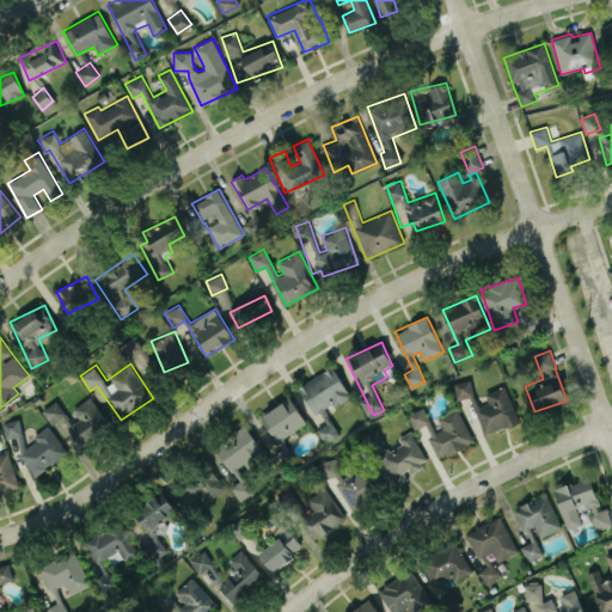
[(352,397),(334,366),(299,385),(316,415),(322,411),(328,423),(317,429),(325,442),(340,434),(324,408),(332,403),(335,407),(352,397)]
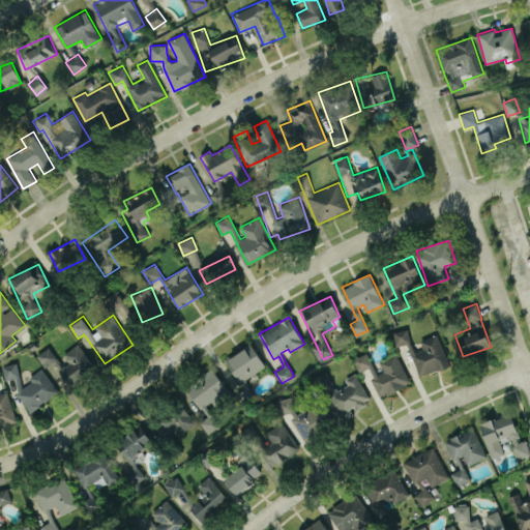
[(396,346),(410,344),(408,329),(393,331),(396,346)]
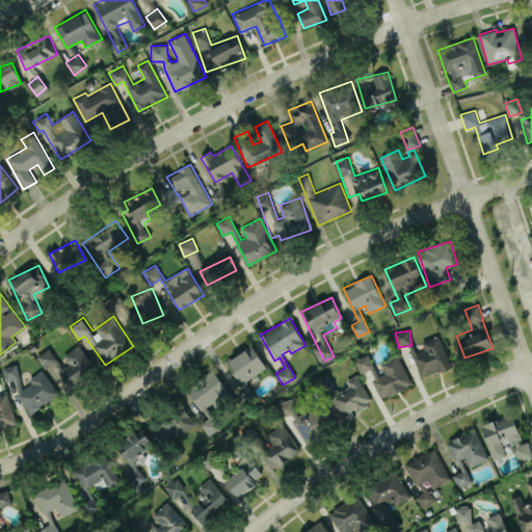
[(451,367),(441,335),(422,341),(425,350),(414,354),(420,376),(451,367)]
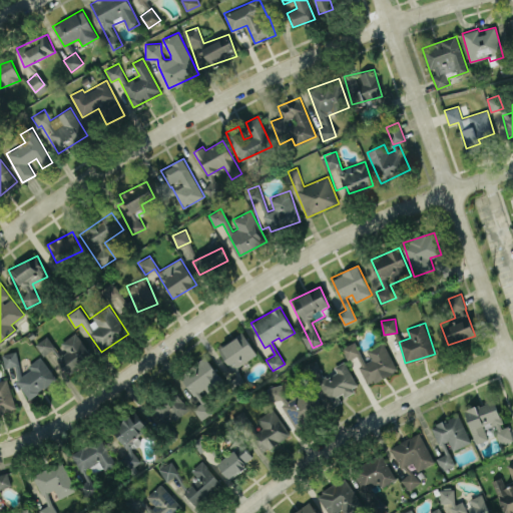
[(68,374),(93,358),(76,332),(60,343),(66,352),(57,358),(68,374)]
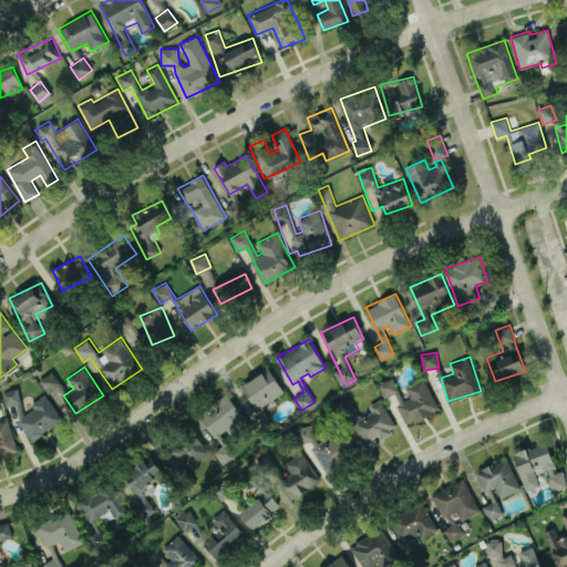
[(284,393),(270,368),(241,382),(255,408),(284,393)]
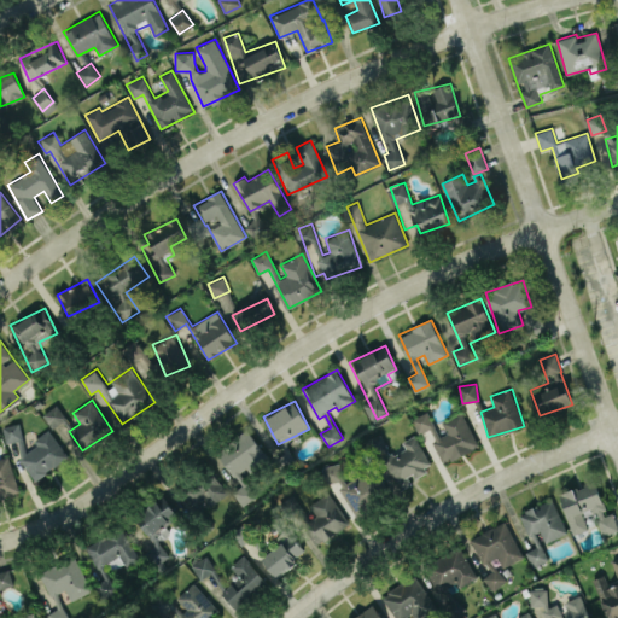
[(52,427),(66,418),(57,404),(42,414),(52,427)]
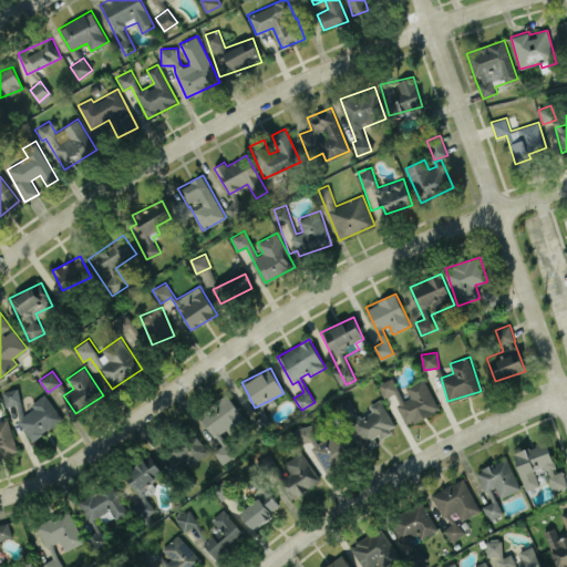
[(440,410),(424,377),(405,385),(411,398),(403,401),(392,377),(378,384),(384,398),(392,394),(408,424),(440,410)]
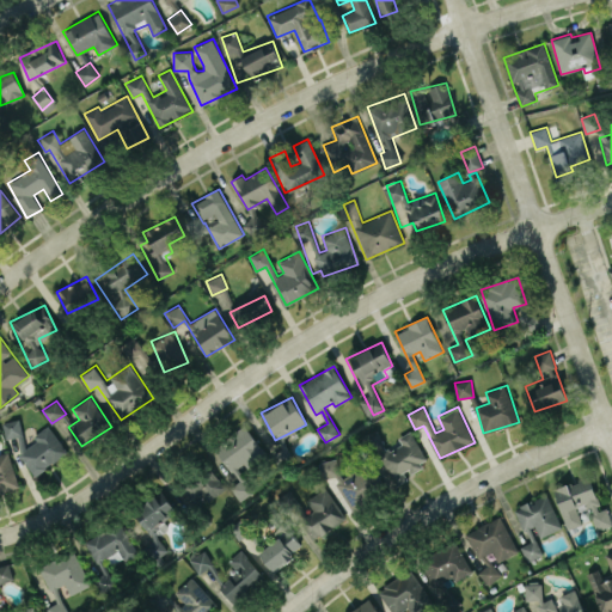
[(2,422),(6,438),(23,434),(19,418),(2,422)]
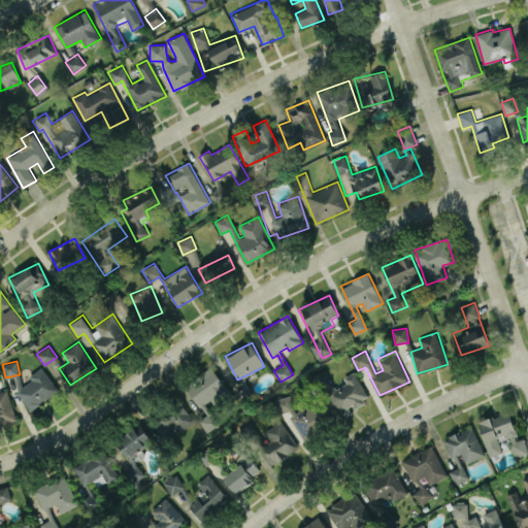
[(58,393),(43,366),(29,374),(32,381),(24,385),(19,374),(12,378),(28,408),(58,393)]
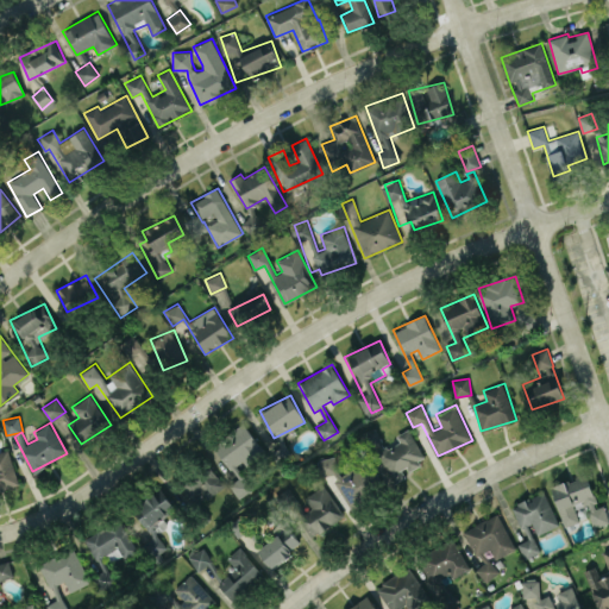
[(265,453),(245,424),(214,445),(238,478),(230,484),(239,497),(253,488),(242,470),(265,453)]
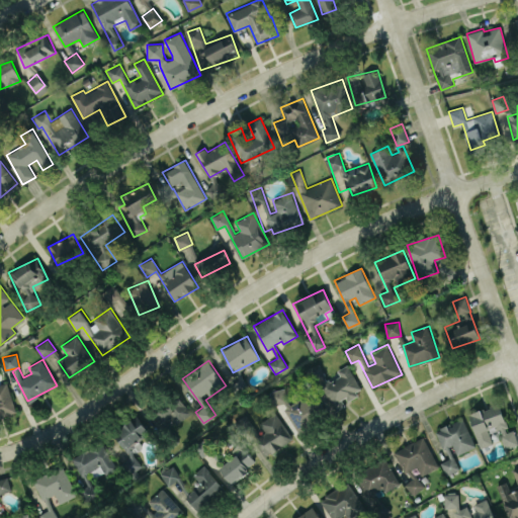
[(336,410),(345,405),(343,402),(362,391),(347,364),(337,370),(340,375),(322,385),(336,410)]
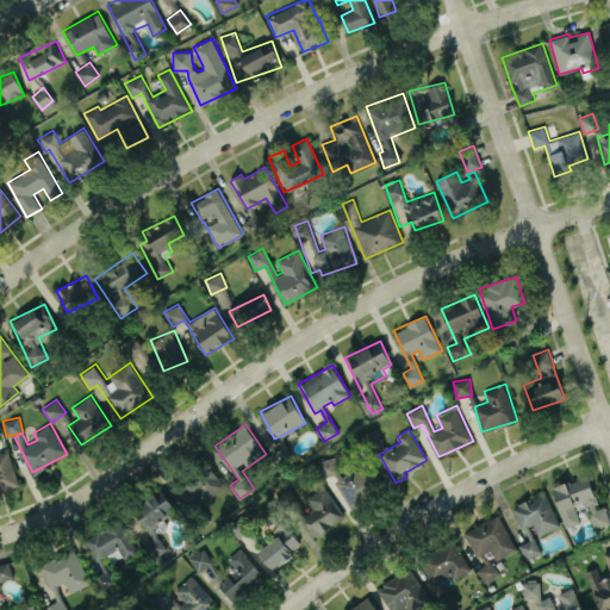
[(0,491),(20,485),(7,449),(0,452),(0,491)]
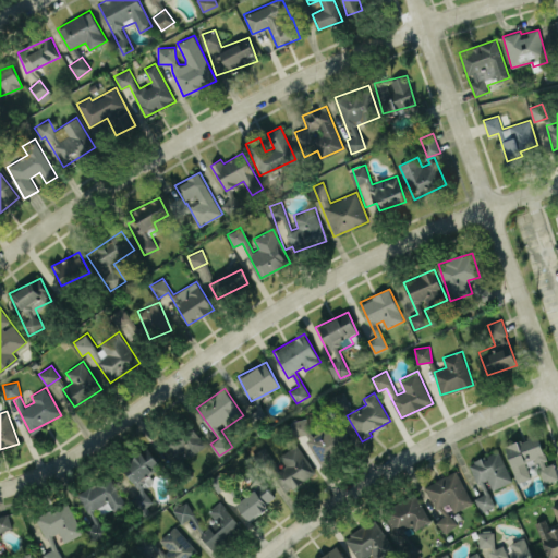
[(306,453),(313,450),(319,461),(349,446),(336,421),(312,433),(303,416),(291,424),(306,453)]
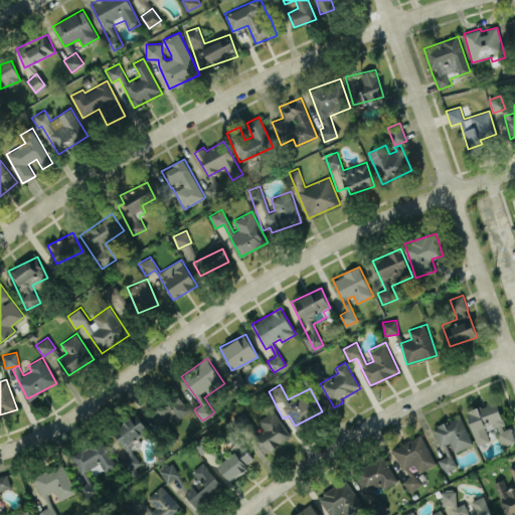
[(190,409),(176,393),(152,414),(166,431),(190,409)]
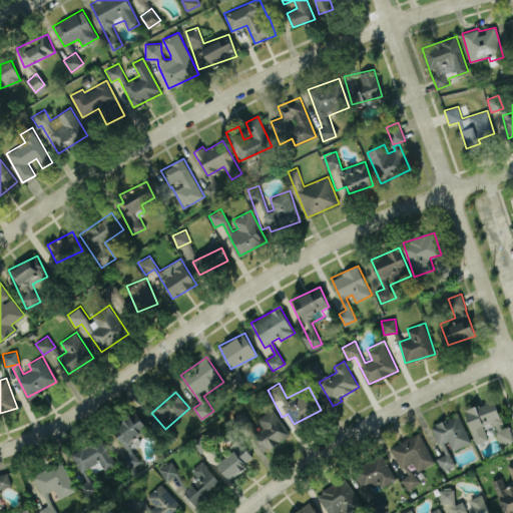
[(475,443),(488,439),(485,428),(493,426),(499,445),(512,440),(512,439),(509,425),(503,427),(495,399),(464,409),(475,443)]
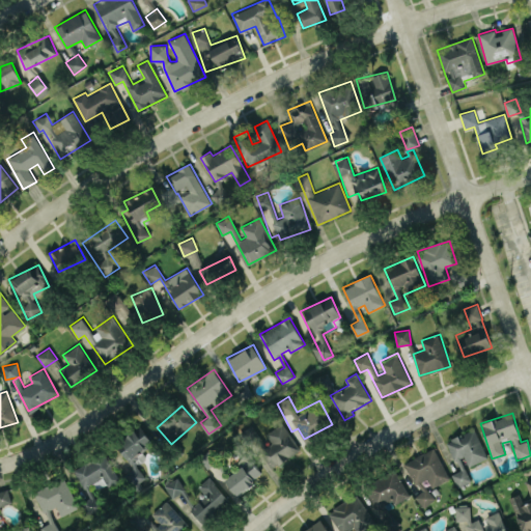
[(274,467),(300,449),(282,422),(266,434),(271,441),(261,447),(274,467)]
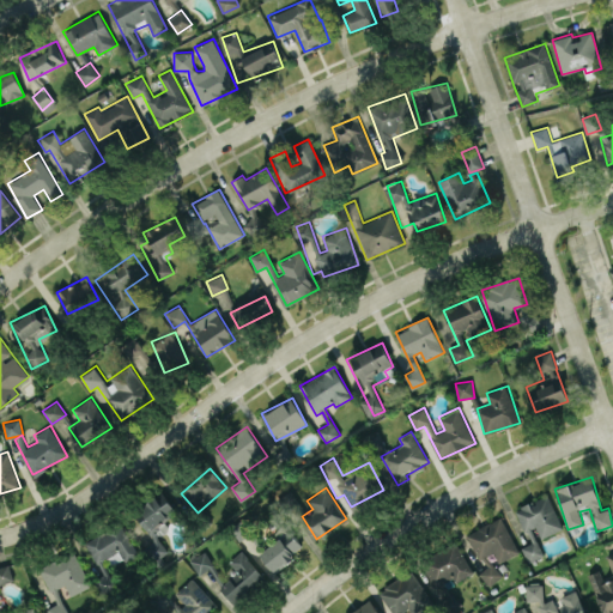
[(163,520),(176,511),(164,493),(135,510),(152,539),(169,529),(163,520)]
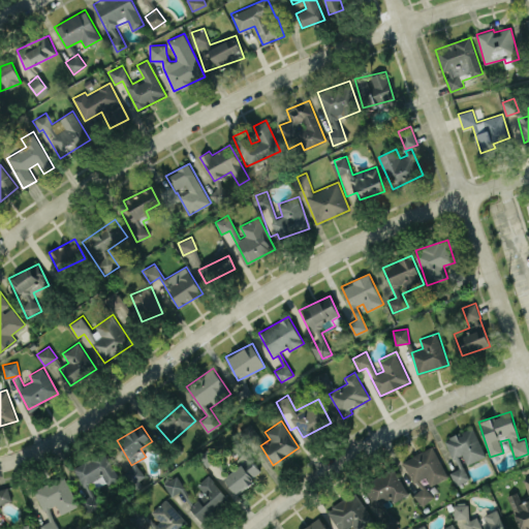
[(485,456),(473,427),(444,439),(452,457),(462,453),(466,464),(485,456)]
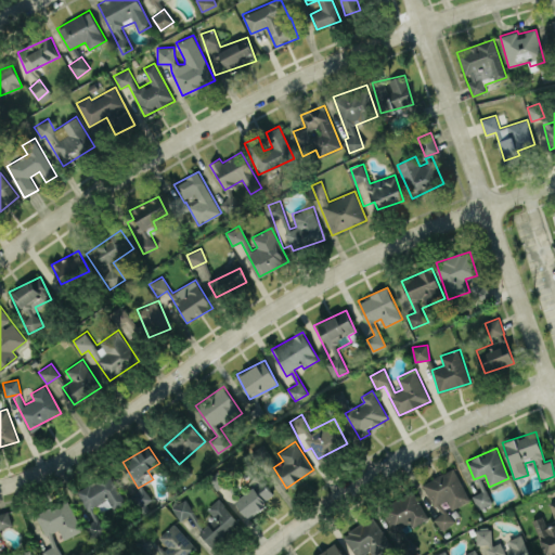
[(449,502),(451,507),(468,502),(455,468),(423,481),(433,507),(449,502)]
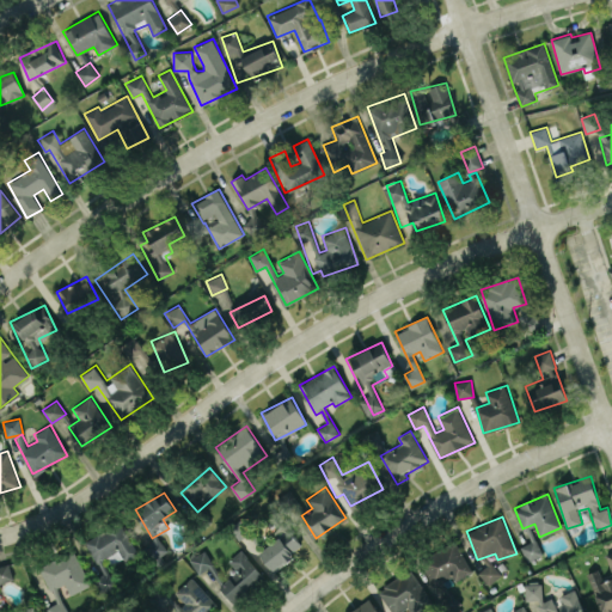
[(239,540),(254,530),(244,518),(231,528),(239,540)]
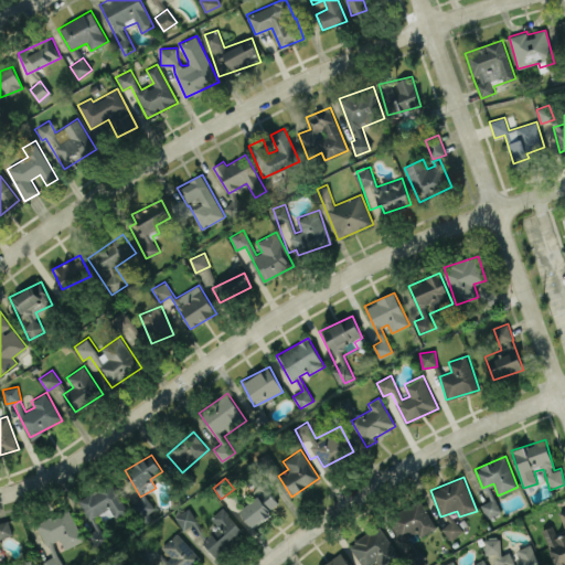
[(125,511),(115,483),(78,497),(86,518),(110,509),(113,514),(125,511)]
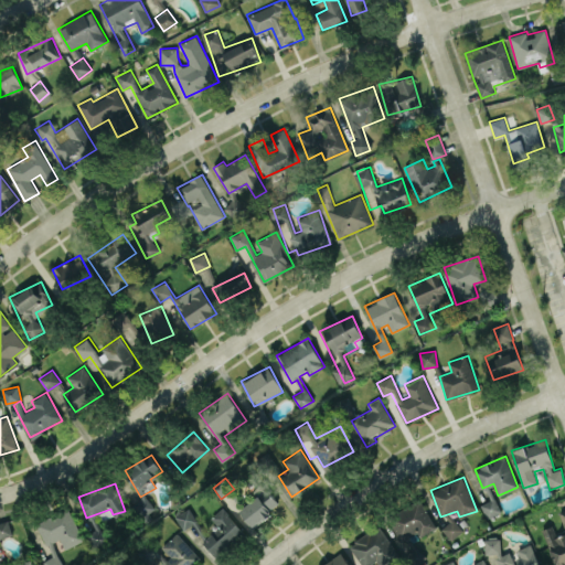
[(500,512),(491,487),(487,488),(491,500),(481,503),(487,518),(500,512)]
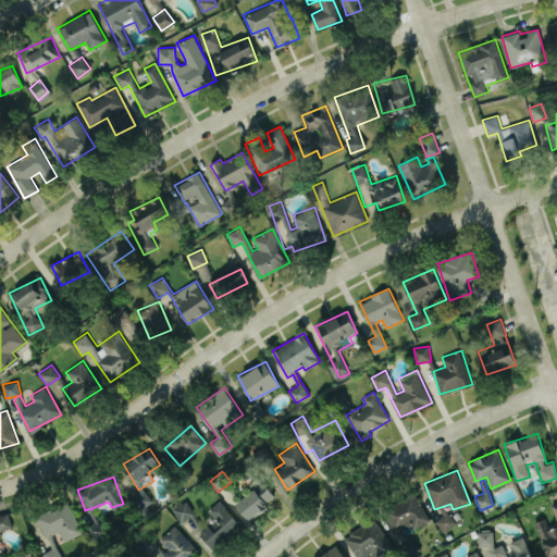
[(244,517),(275,504),(265,481),(252,486),(255,493),(237,500),(244,517)]
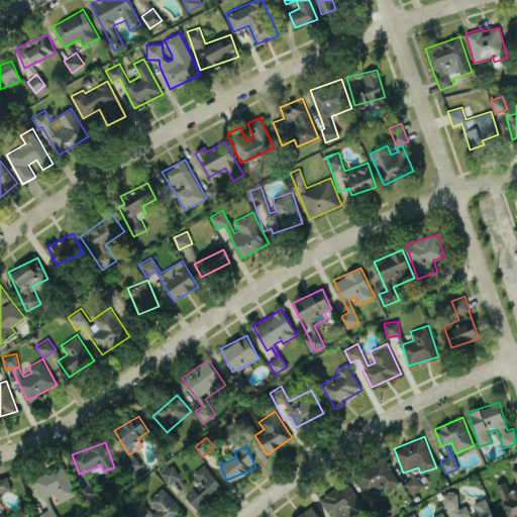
[(398,484),(386,456),(354,471),(366,495),(382,488),(383,491),(398,484)]
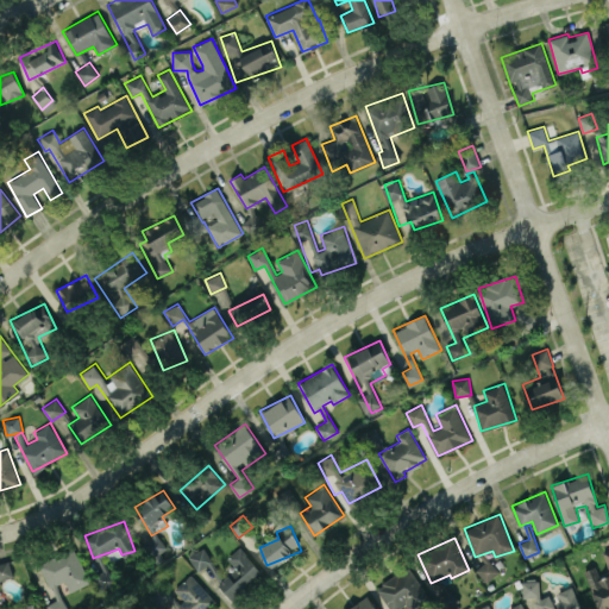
[(233,602),(264,577),(240,546),(227,557),(236,569),(218,583),(233,602)]
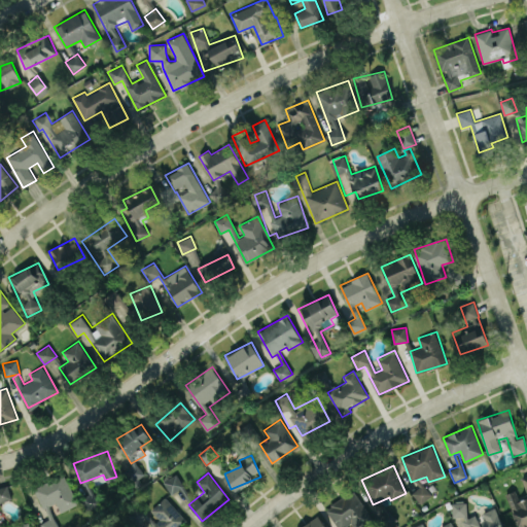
[(61,512),(78,503),(64,473),(34,489),(43,507),(56,501),(61,512)]
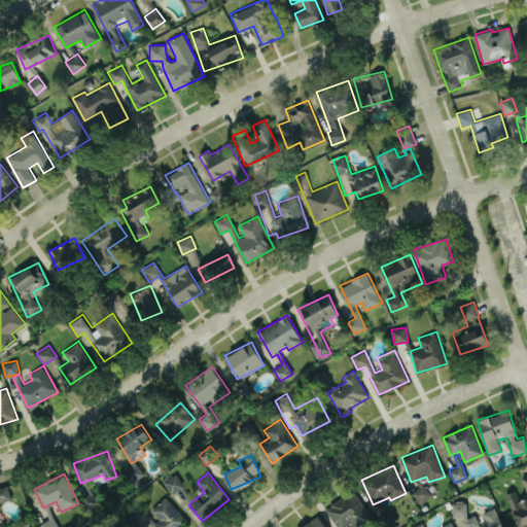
[(170,493),(183,486),(177,473),(164,480),(170,493)]
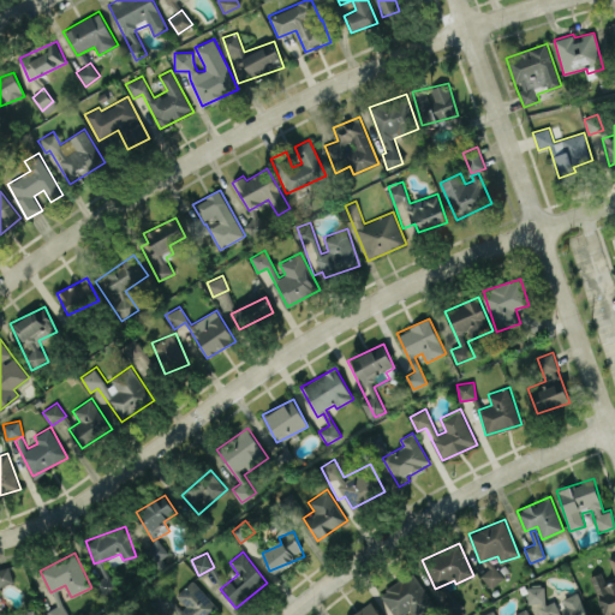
[(603,614),(614,610),(614,554),(609,556),(614,578),(614,580),(605,584),(602,572),(592,575),(603,614)]
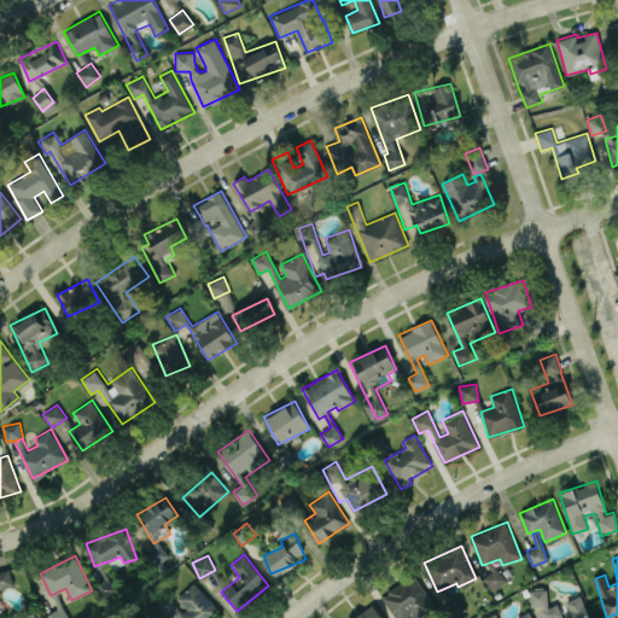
[(0,589),(15,584),(9,569),(0,571),(0,589)]
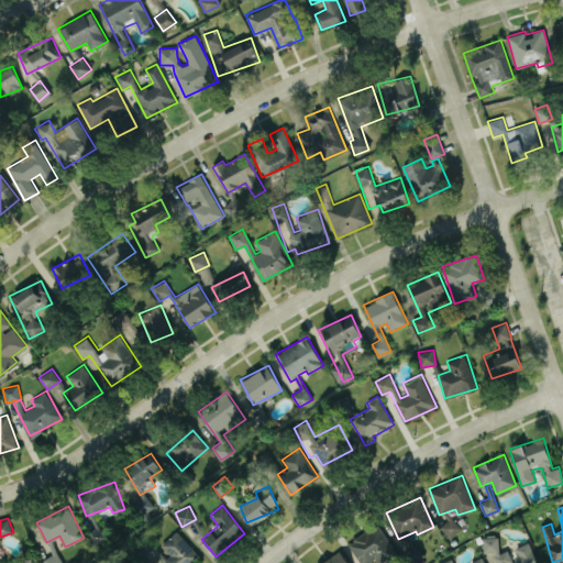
[(365,562),(375,558),(378,562),(385,562),(398,554),(377,522),(348,542),(360,562),(365,562)]
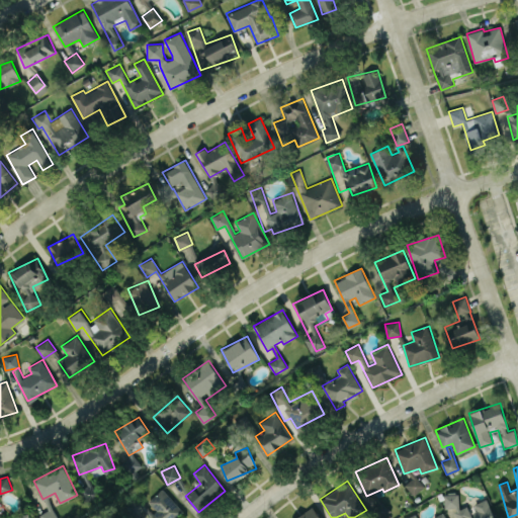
[(149,517),(174,517),(183,509),(161,489),(148,502),(156,510),(149,517)]
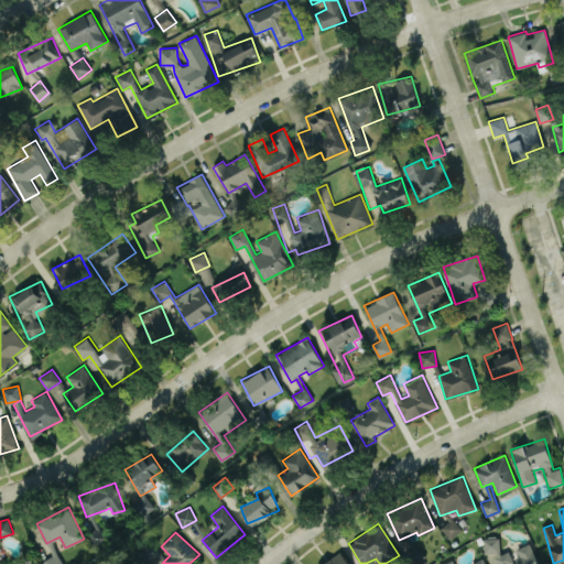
[(538,563),(530,543),(517,549),(509,550),(500,553),(499,538),(484,539),(484,546),(490,563),(499,563),(538,563)]
